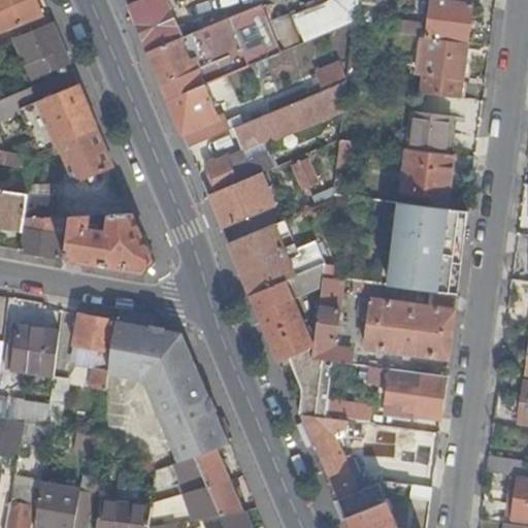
[(0,0),(0,33),(43,15),(37,0),(0,0)]
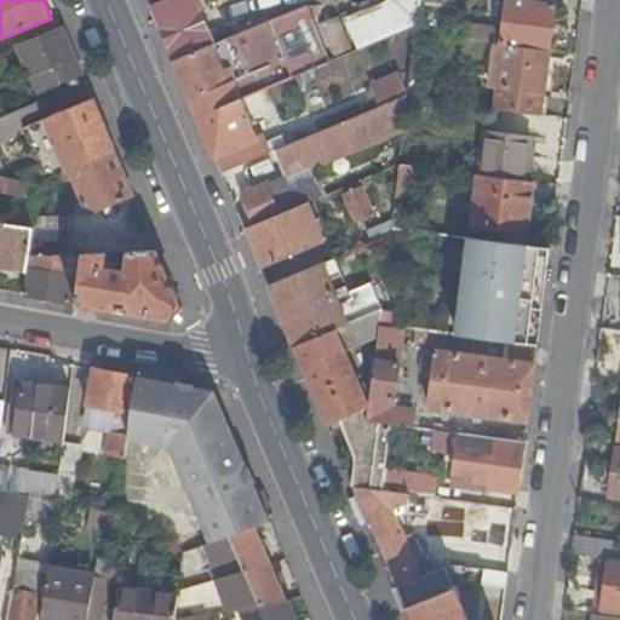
[(196,3),(194,0),(167,0),(153,6),(177,62),(214,46),(196,3)]
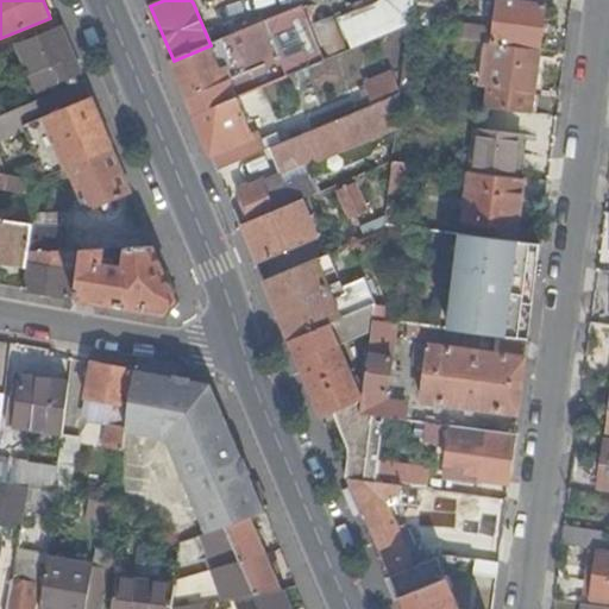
[(390,0),(390,4),(413,25),(415,4),(415,0),(390,0)]
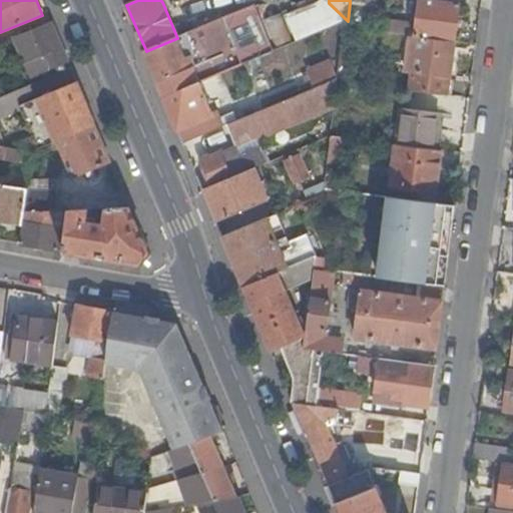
[(391,22),(389,34),(412,37),(456,42),(461,6),(422,0),(421,0),(417,32),(412,31),(413,25),(391,22)]
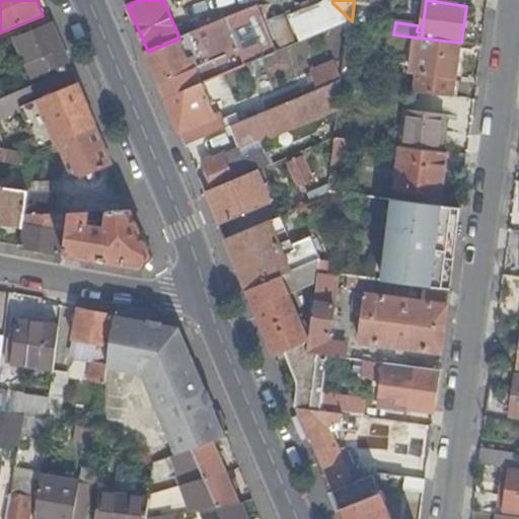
[(258,6),(227,19),(241,52),(247,65),(278,52),(258,6)]
